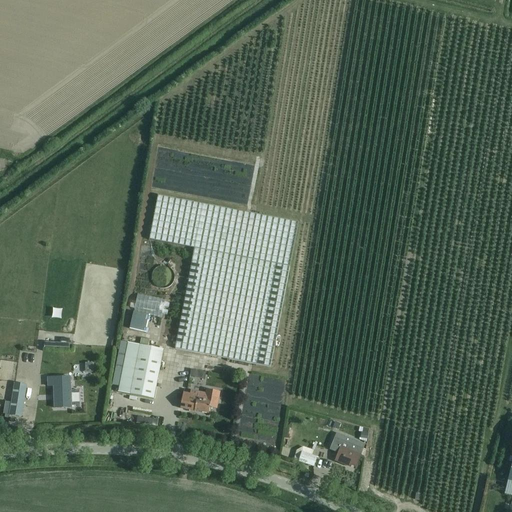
[(150,240),(195,249),(175,349),(270,368),(298,223),(158,196),(150,240)]
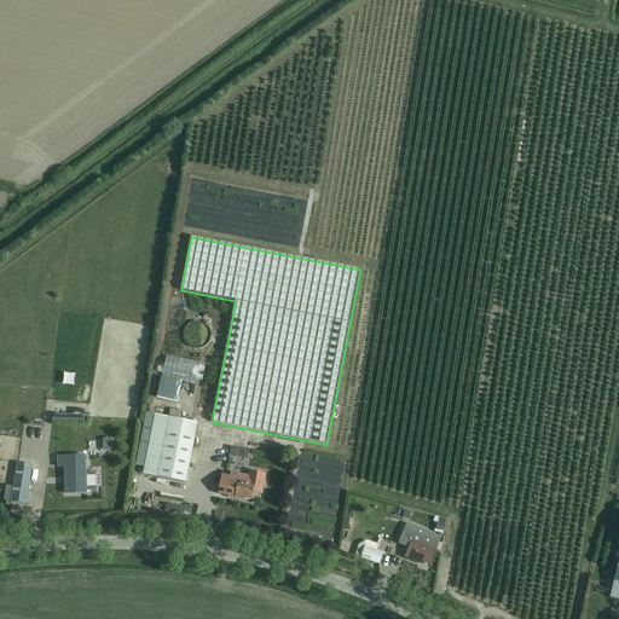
[(55,415),(53,420),(84,422),(85,411),(74,410),(73,416),(55,415)]
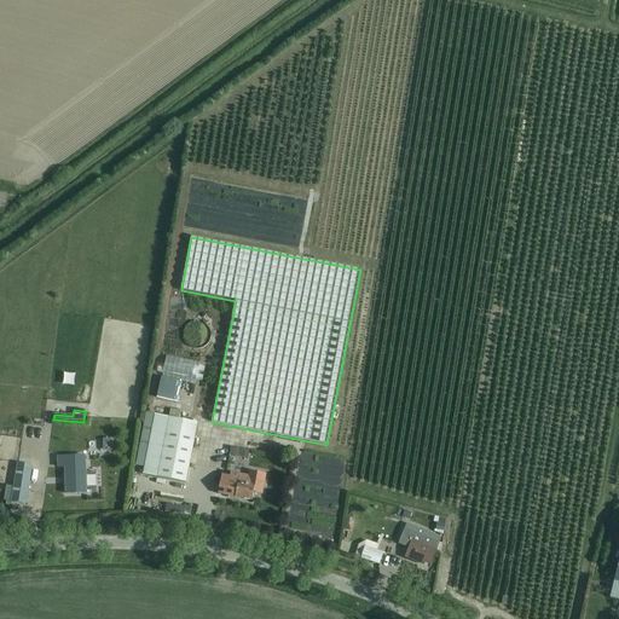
[(186,484),(198,423),(152,415),(142,473),(158,475),(157,478),(186,484)]
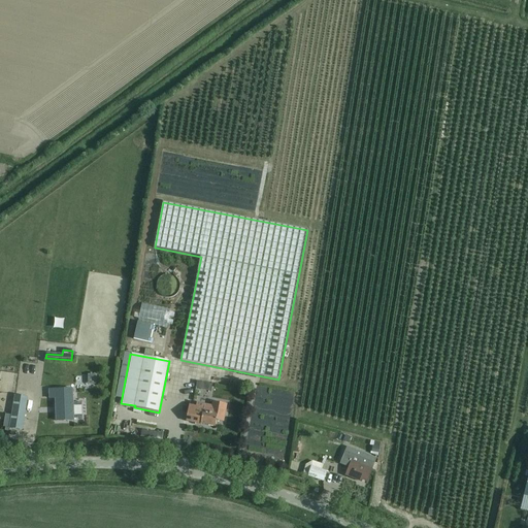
[(197,382),(196,389),(203,390),(205,383),(197,382)]
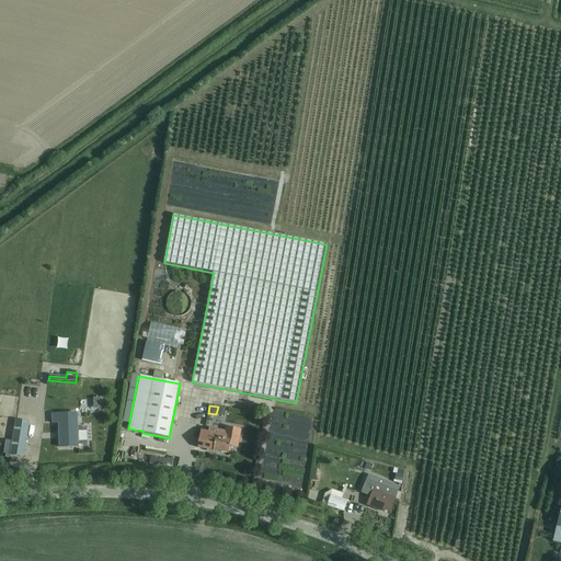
[(78,412),(53,413),(53,423),(59,423),(60,447),(79,447),(79,445),(88,445),(88,428),(78,428),(78,422),(78,412)]
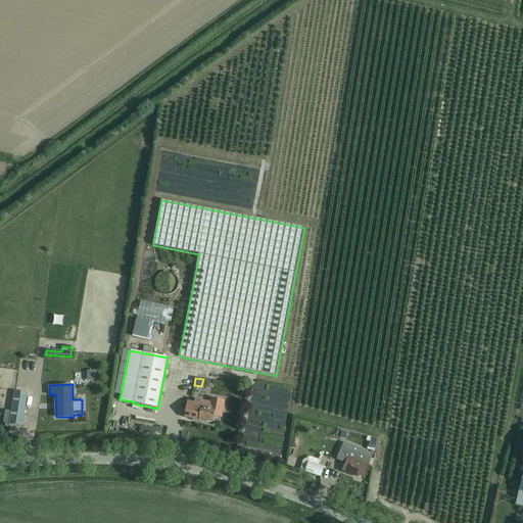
[(28,394),(27,394),(15,392),(9,424),(21,427),(28,394)]
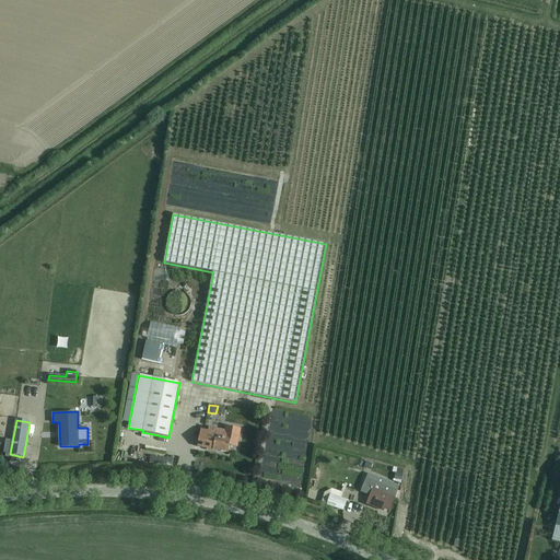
[(209,428),(208,431),(200,430),(197,446),(229,453),(230,447),(236,448),(241,430),(225,427),(224,431),(209,428)]
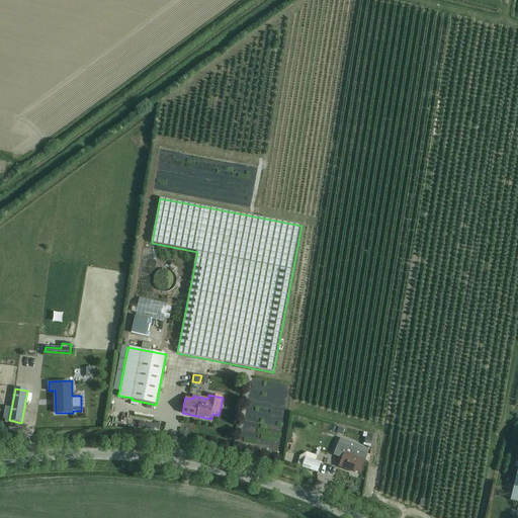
[(110,417),(115,420),(121,407),(115,404),(110,417)]
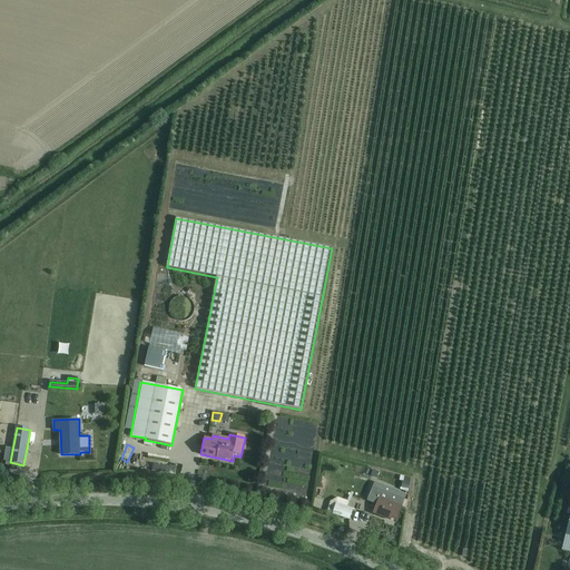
[(333,478),(330,490),(347,495),(351,483),(333,478)]
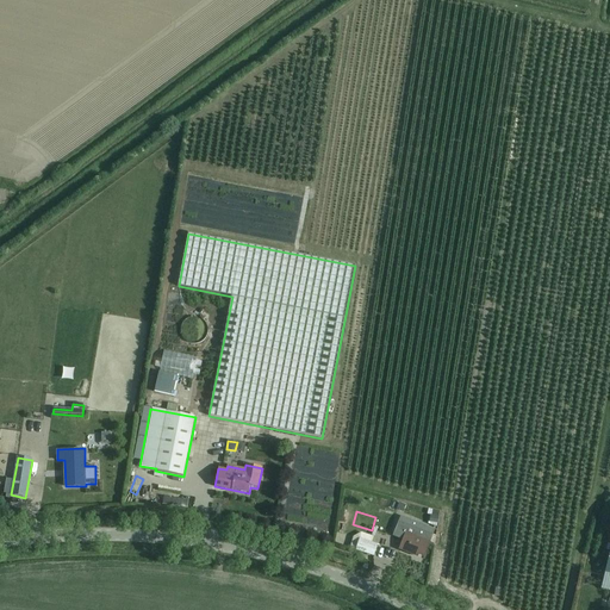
[(399,521),(393,536),(397,537),(403,540),(398,549),(412,555),(414,553),(424,556),(434,536),(416,528),(417,524),(408,520),(406,524),(403,523),(399,521)]
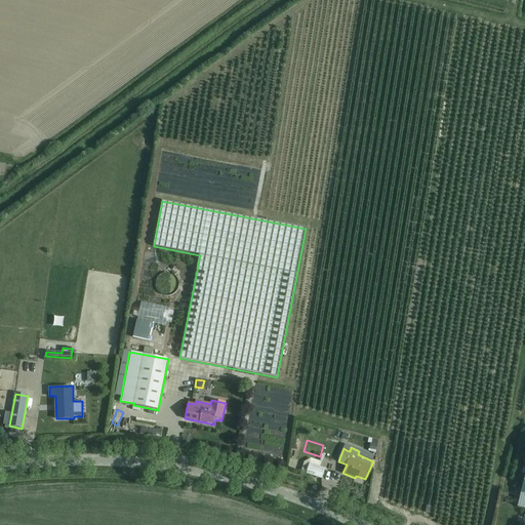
[(323,479),(326,470),(311,465),(308,474),(323,479)]
